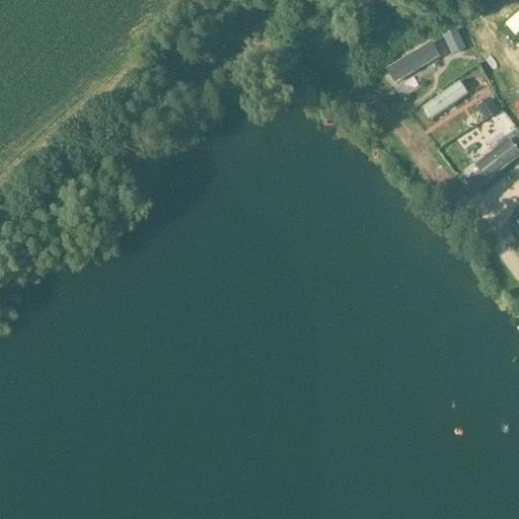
[(518,6),(509,11),(506,3),(468,20),(482,48),(518,30),(518,6)]
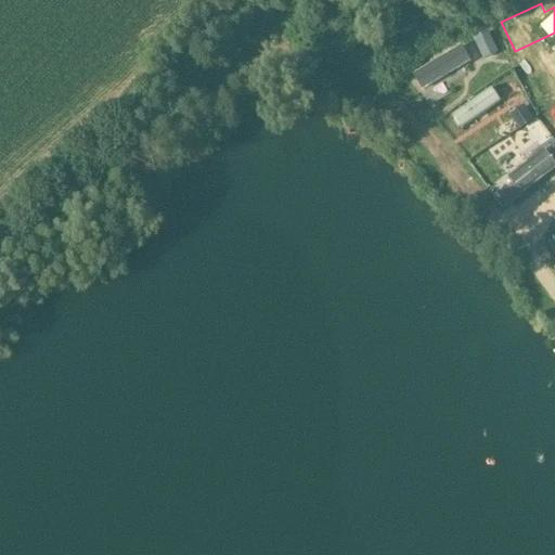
[(488,31),(474,39),(483,60),(499,52),(488,31)]
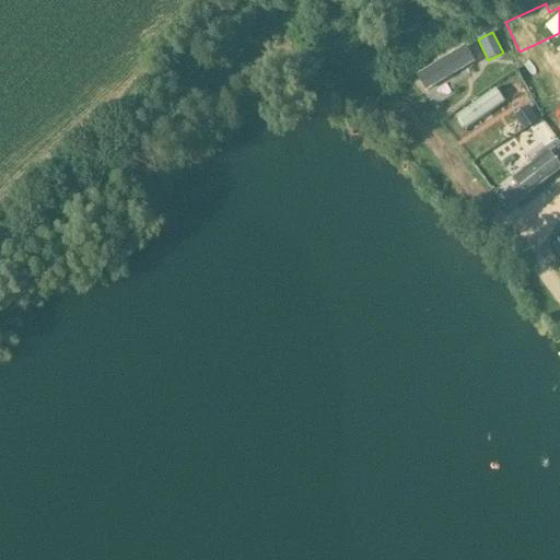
[(424,90),(475,63),(466,46),(415,73),(424,90)]
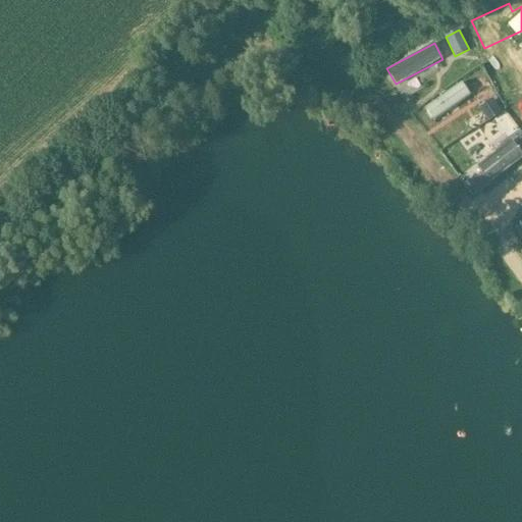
[(467,107),(480,99),(469,80),(429,103),(447,132),(472,116),(467,107)]
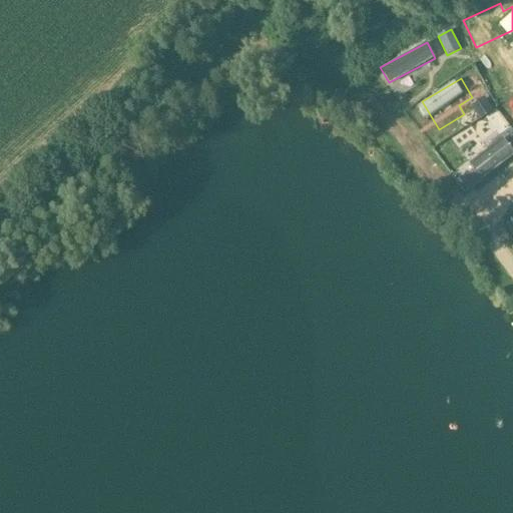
[(477,123),(490,109),(474,95),(461,109),(477,123)]
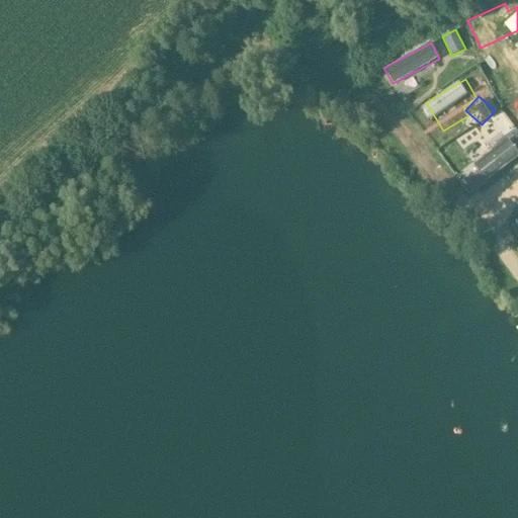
[(517,152),(507,138),(475,163),(488,180),(517,156),(517,152)]
